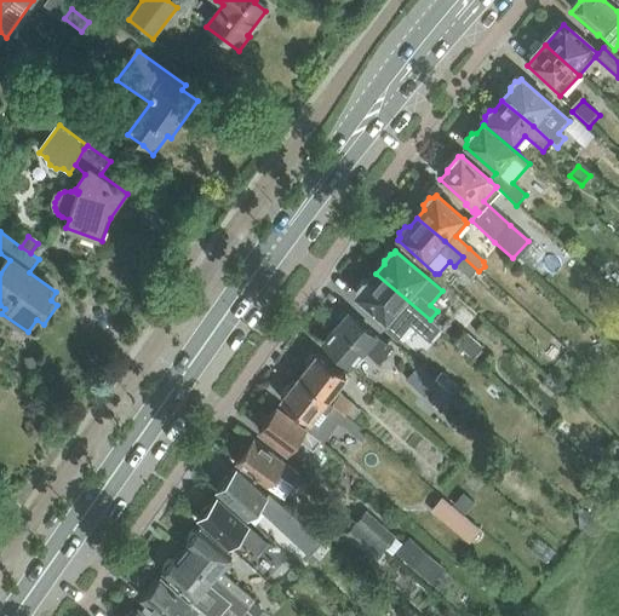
[(471,281),(479,271),(463,257),(454,266),(471,281)]
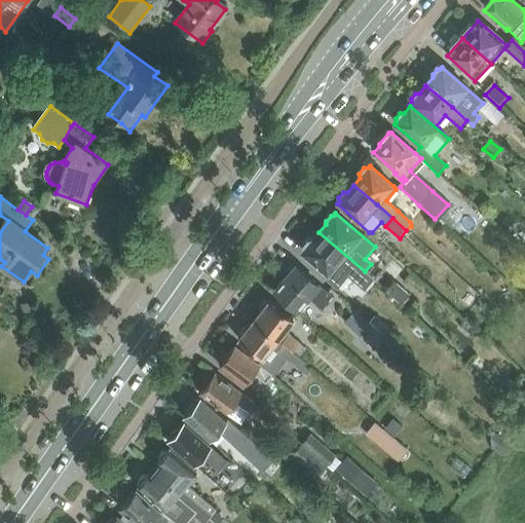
[(365,271),(319,232),(311,240),(308,240),(304,247),(304,250),(302,252),(330,275),(326,279),(337,289),(348,276),(364,290),(373,279),(365,271)]
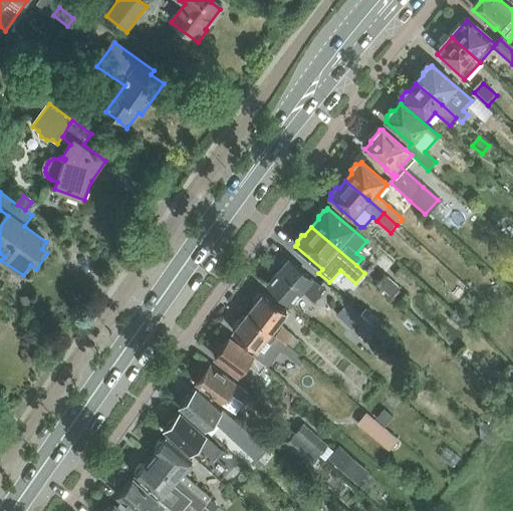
[(325,291),(312,280),(290,261),(268,286),(290,305),(301,292),(314,303),(325,291)]
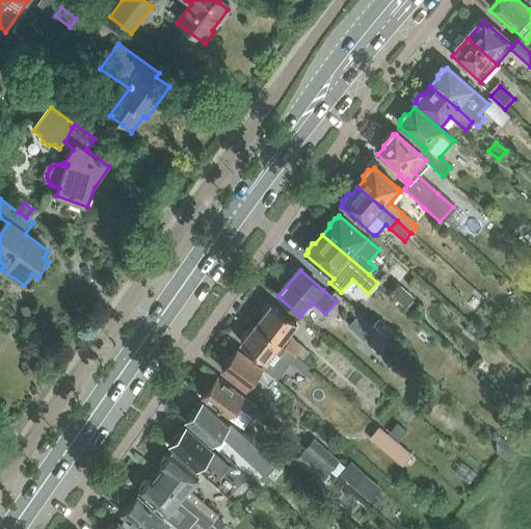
[(392,298),(405,310),(414,300),(400,289),(392,298)]
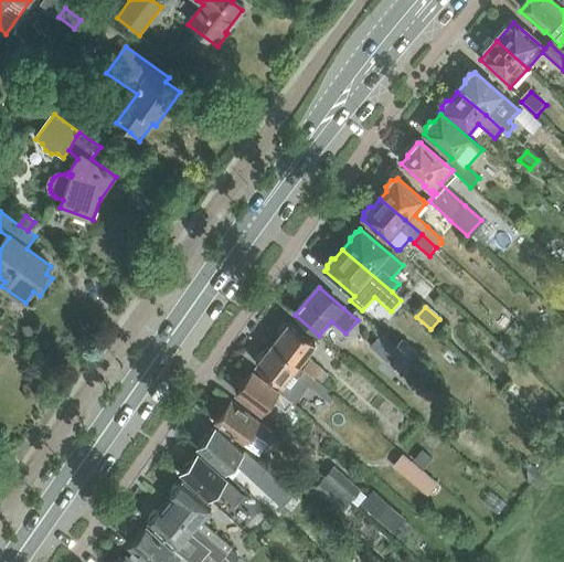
[(280,335),(273,346),(322,385),(329,377),(322,371),(322,370),(307,358),(316,345),(290,324),(287,327),(287,326),(284,326),(279,331),(280,335)]
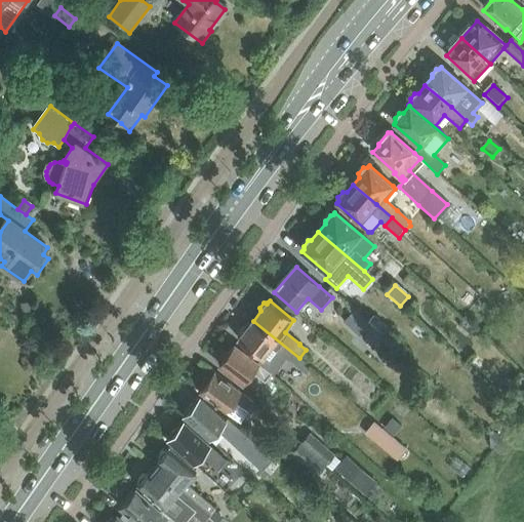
[(369,326),(354,313),(347,320),(361,334),(369,326)]
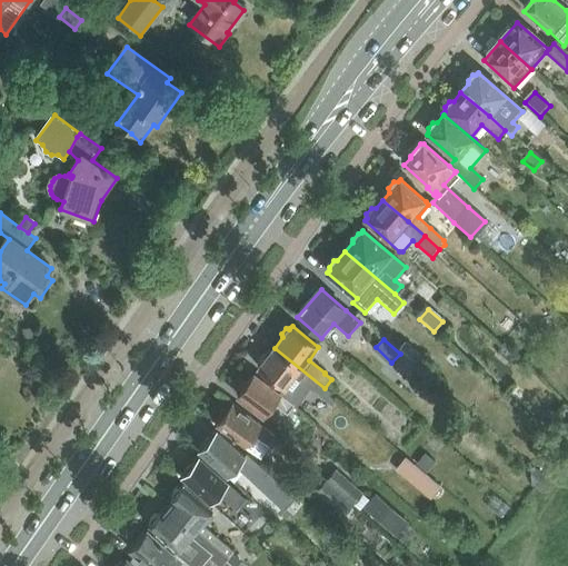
[(400,354),(425,375),(431,367),(406,346),(400,354)]
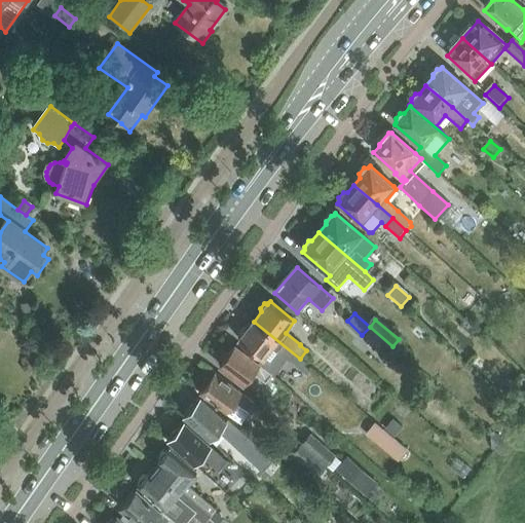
[(288,360),(307,374),(309,371),(304,367),(306,364),(300,359),(254,322),(247,330),(244,330),(239,335),(240,337),(240,338),(237,342),(261,361),(258,365),(261,367),(274,377),(288,360)]
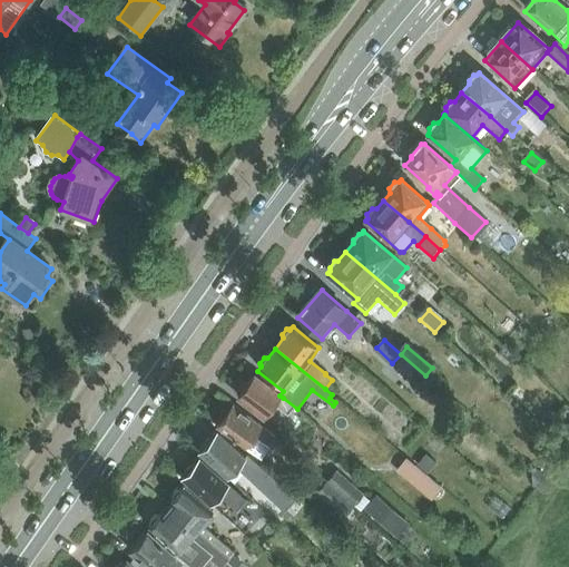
[(282,399),(283,398),(255,377),(238,399),(265,420),(275,407),(288,417),(295,408),(282,399)]
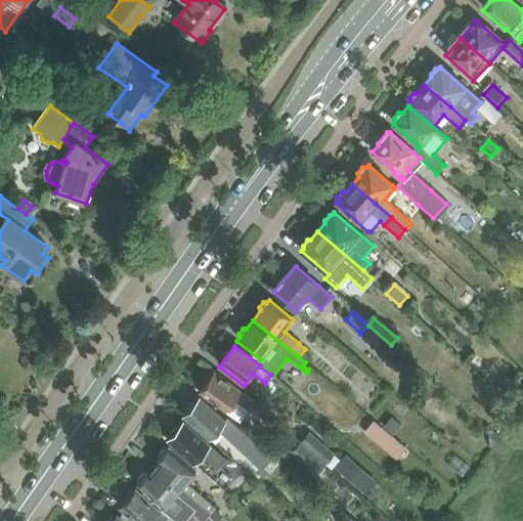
[(200,394),(226,414),(233,403),(248,415),(255,404),(241,394),(242,393),(214,374),(200,394)]
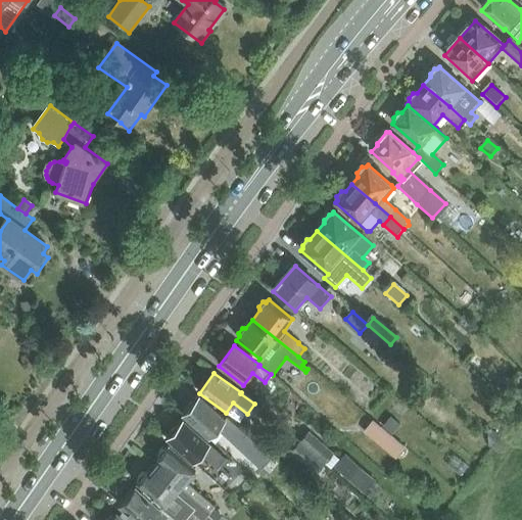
[(256,462),(265,453),(241,432),(240,434),(227,422),(200,398),(183,417),(208,440),(218,430),(233,443),(235,441),(256,462)]
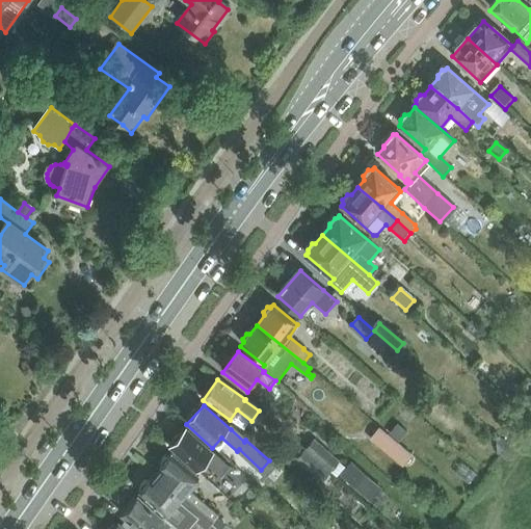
[(397,426),(389,435),(399,444),(406,434),(397,426)]
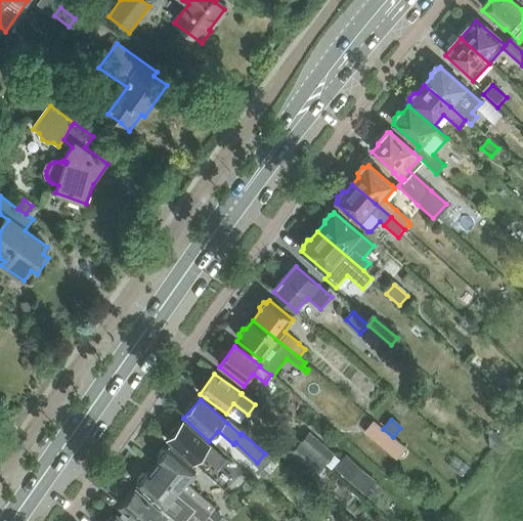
[(406,450),(374,423),(363,434),(397,462),(406,450)]
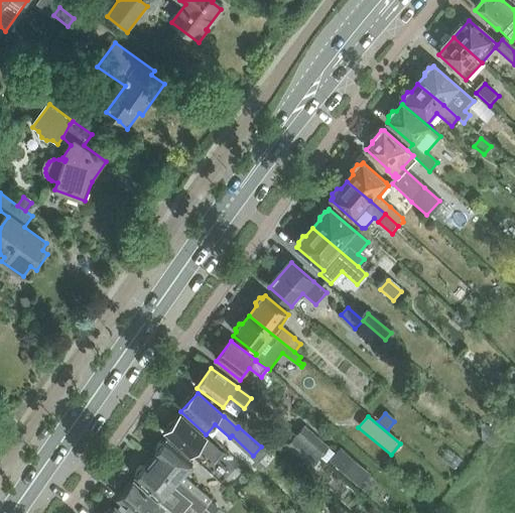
[(165,435),(190,458),(199,450),(215,464),(223,455),(208,441),(208,440),(181,417),(165,435)]
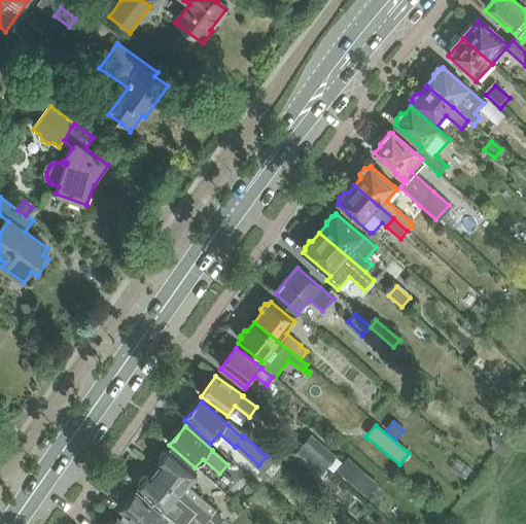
[(311,438),(302,449),(326,472),(336,460),(311,438)]
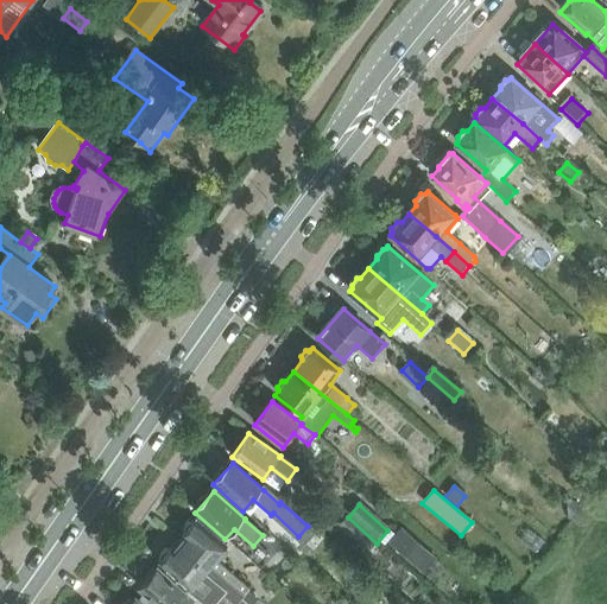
[(377,544),(348,517),(339,527),(367,553),(377,544)]
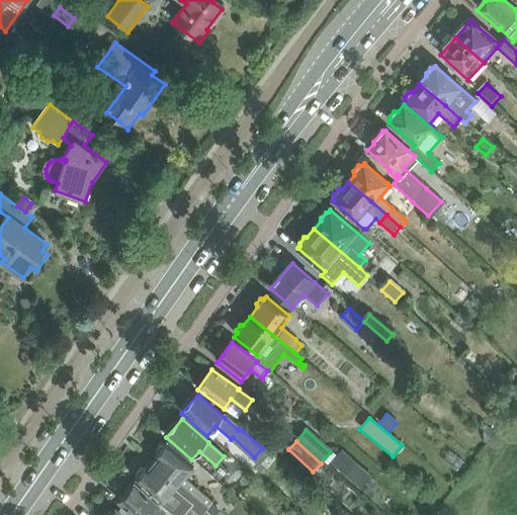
[(191,497),(190,498),(206,512),(213,504),(184,480),(194,467),(167,444),(165,446),(161,446),(158,450),(158,454),(156,456),(157,457),(152,463),(191,497)]
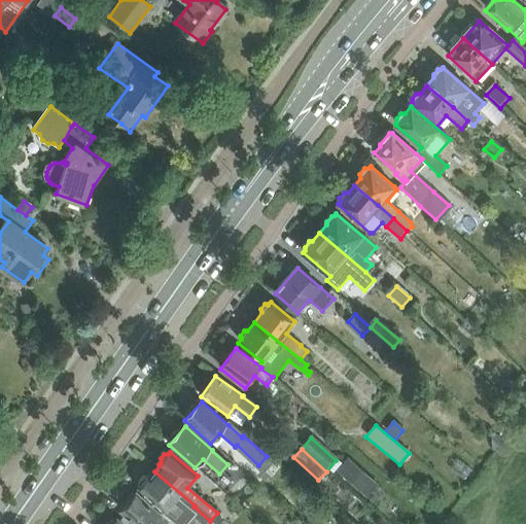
[(377,486),(348,460),(338,472),(366,497),(377,486)]
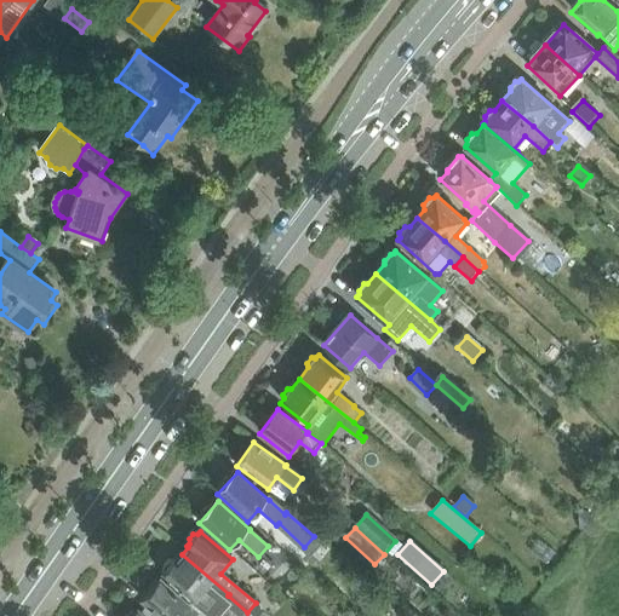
[(161,575),(164,576),(161,580),(200,614),(201,615),(224,615),(230,610),(236,615),(248,615),(247,614),(228,596),(229,594),(182,554),(176,560),(175,559),(172,563),(167,563),(162,568),(164,571),(161,575)]
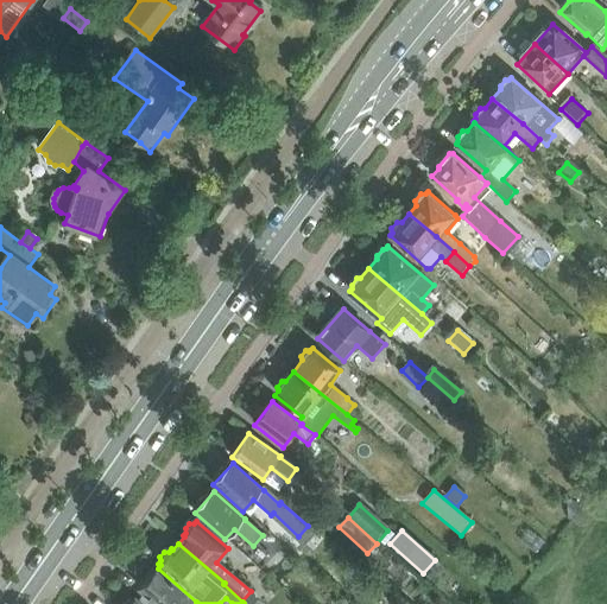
[(195,603),(196,602),(189,597),(158,568),(139,589),(155,603),(195,603)]
